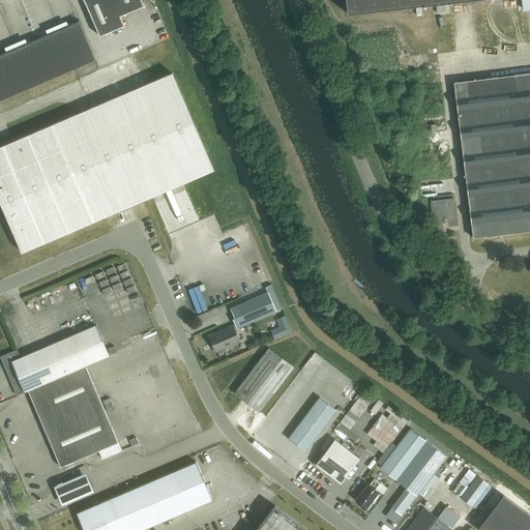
[(83,0),(99,36),(124,26),(120,17),(144,6),(141,0),(83,0)]
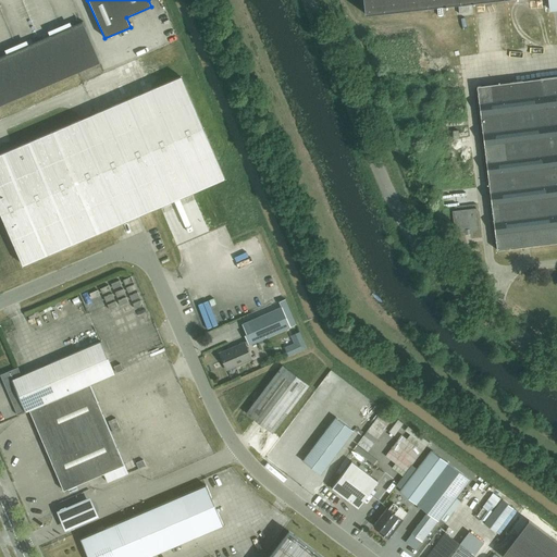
[(362,0),(364,14),(490,0),(362,0)]
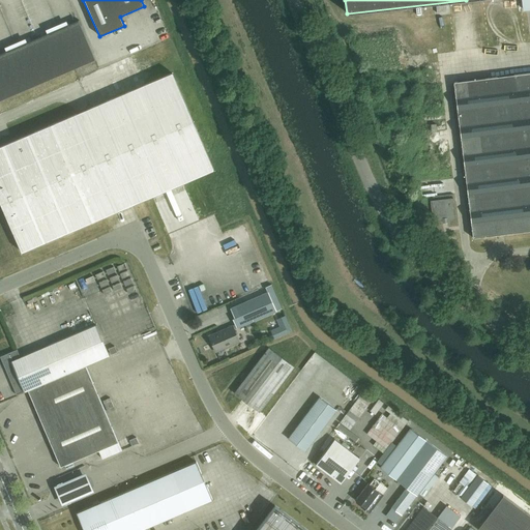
[(95,61),(78,20),(78,21),(0,54),(0,100),(94,60),(95,61)]
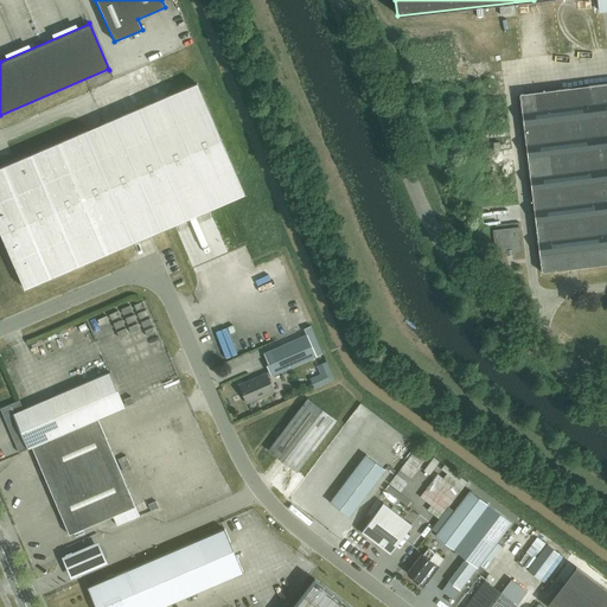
[(606,264),(606,83),(519,95),(541,273),(606,264)]
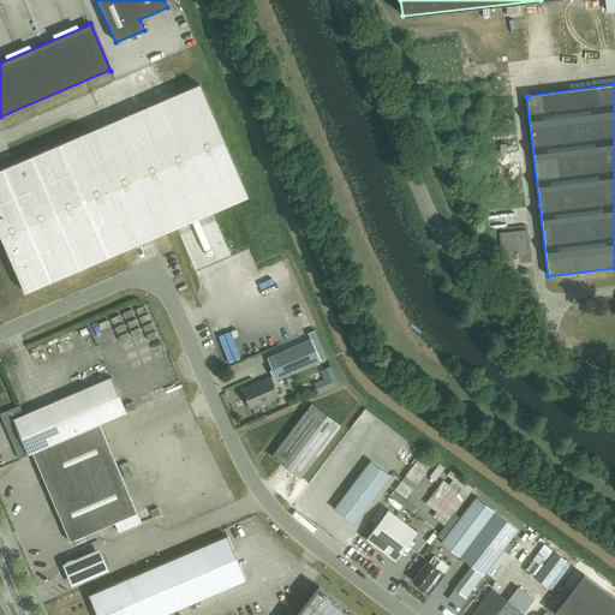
[(248,197),(199,85),(0,171),(0,234),(24,292),(248,197)]
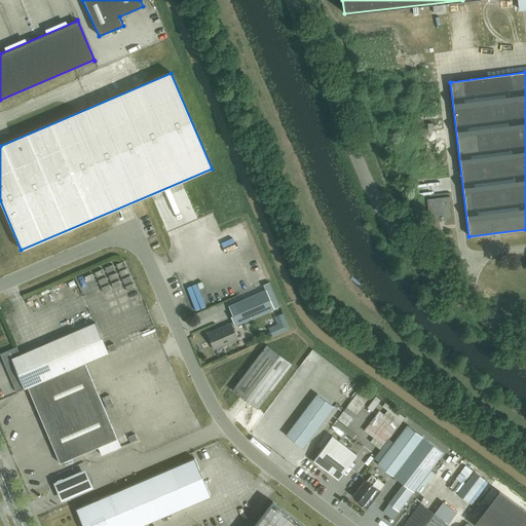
[(417,197),(415,182),(405,183),(407,198),(417,197)]
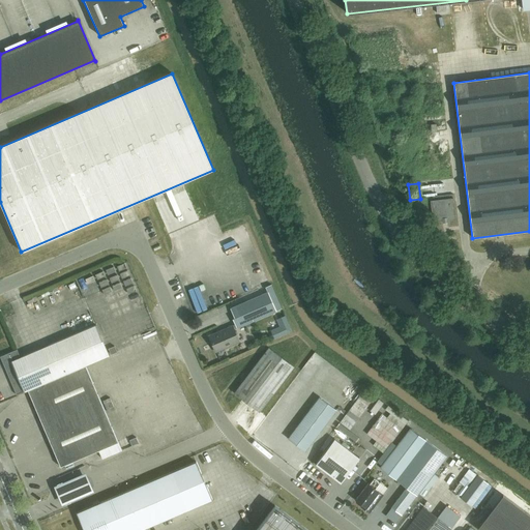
[(453,198),(431,201),(433,223),(457,219),(453,198)]
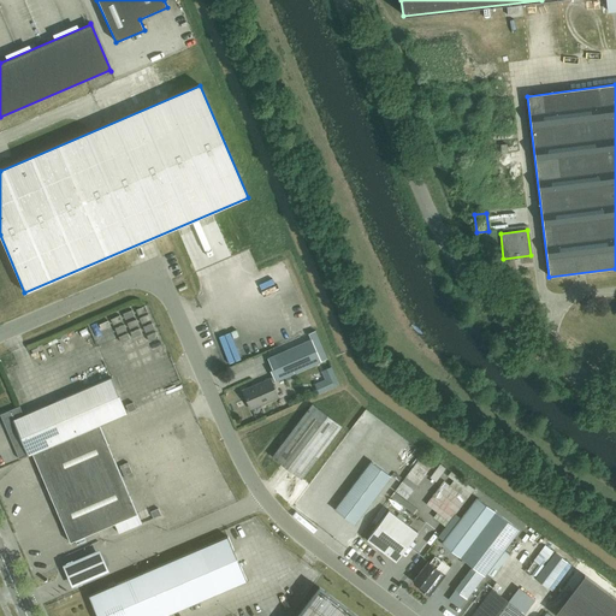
[(320,362),(311,339),(267,359),(272,369),(270,371),(273,378),(243,390),(250,409),(278,398),(272,383),(320,362)]
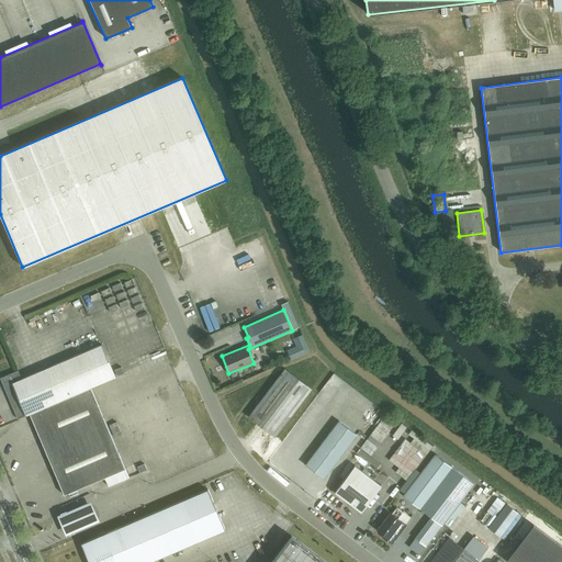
[(18,371),(0,379),(4,388),(4,389),(12,407),(14,411),(18,418),(18,419),(29,414),(90,389),(115,378),(101,345),(52,366),(21,380),(18,371)]
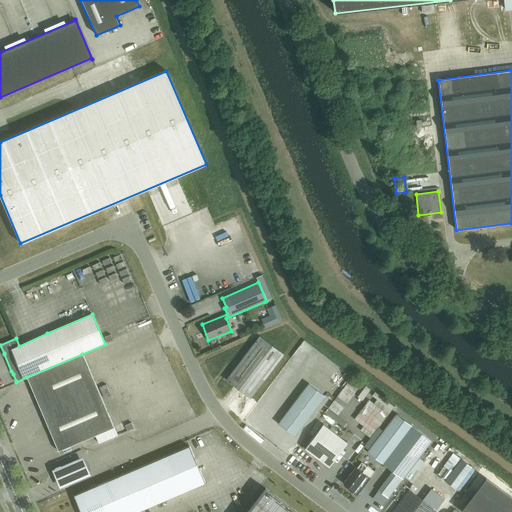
[(283,355),(259,336),(226,380),(250,398),(283,355)]
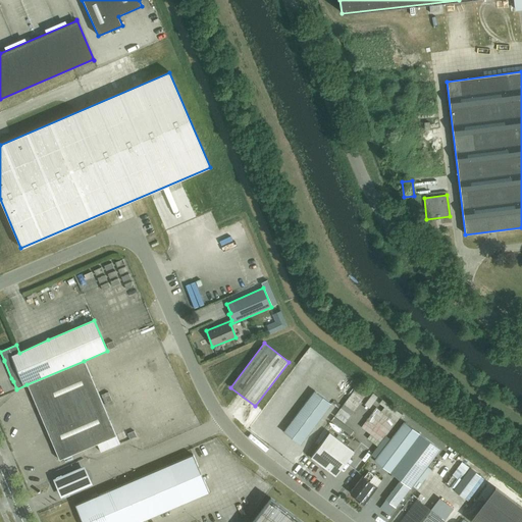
[(84,361),(27,384),(59,460),(98,442),(102,450),(120,441),(84,361)]
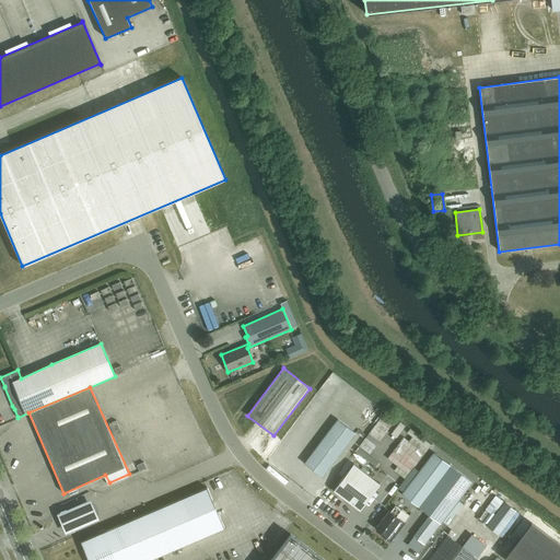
[(401,423),(387,412),(369,438),(384,448),(401,423)]
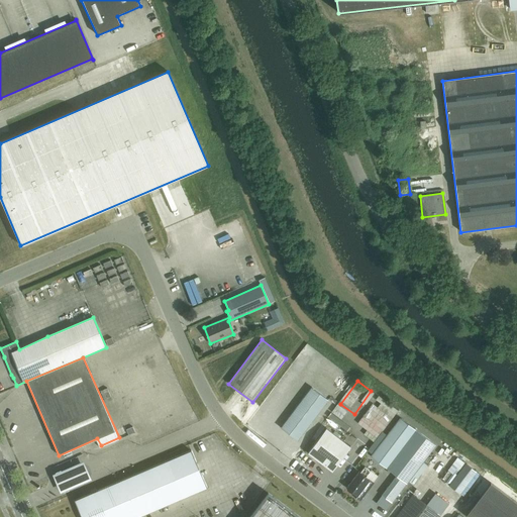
[(327,400),(311,388),(281,428),(297,440),(327,400)]
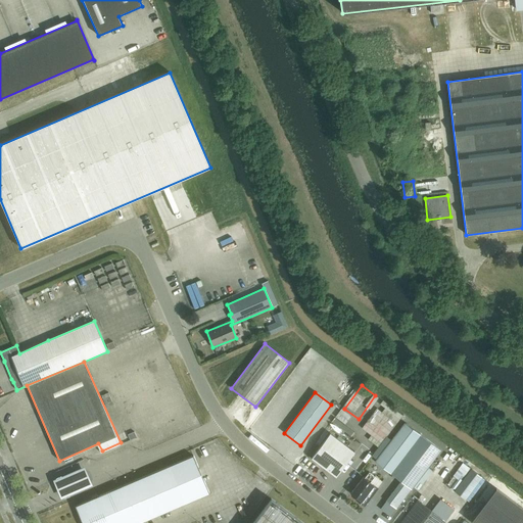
[(386,401),(380,411),(392,419),(394,416),(401,421),(406,415),(386,401)]
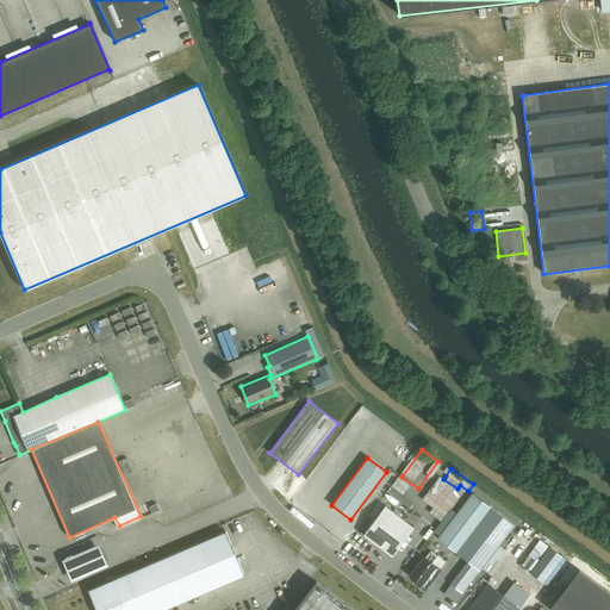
[(471,492),(436,537),(455,553),(490,508),(471,492)]
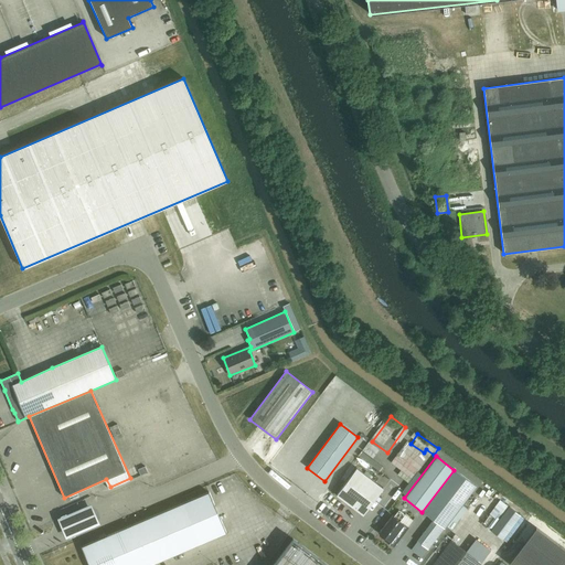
[(149,467),(151,461),(139,457),(137,462),(149,467)]
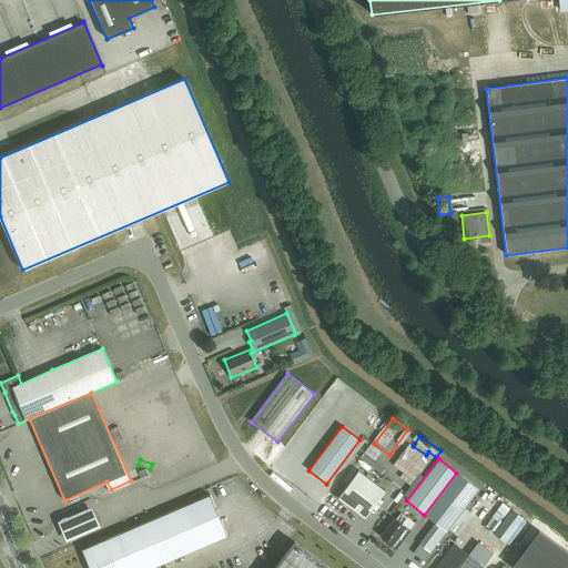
[(385,492),(358,470),(337,498),(365,518),(385,492)]
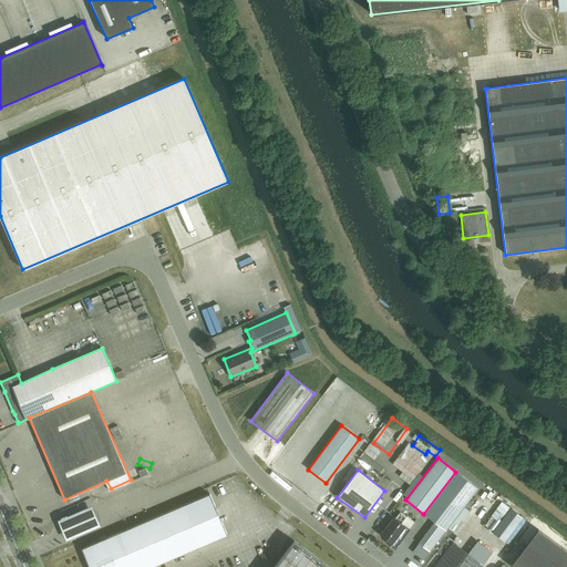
[(477,488),(456,472),(424,514),(434,522),(419,543),(429,552),(477,488)]
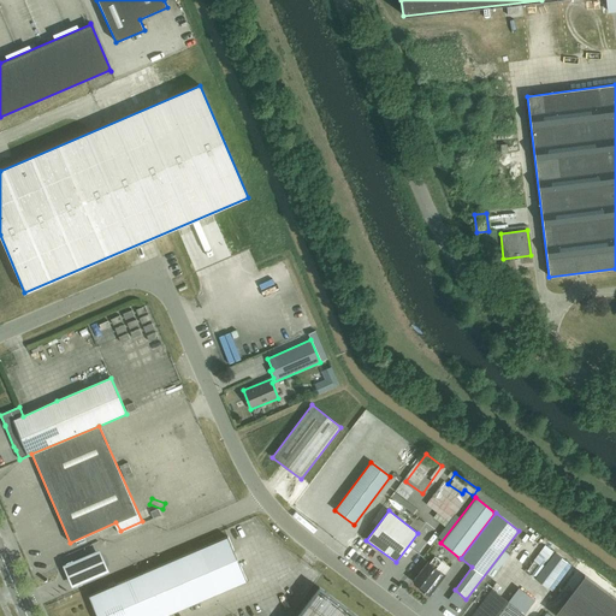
[(164,615),(247,581),(227,537),(88,597),(96,615),(164,615)]
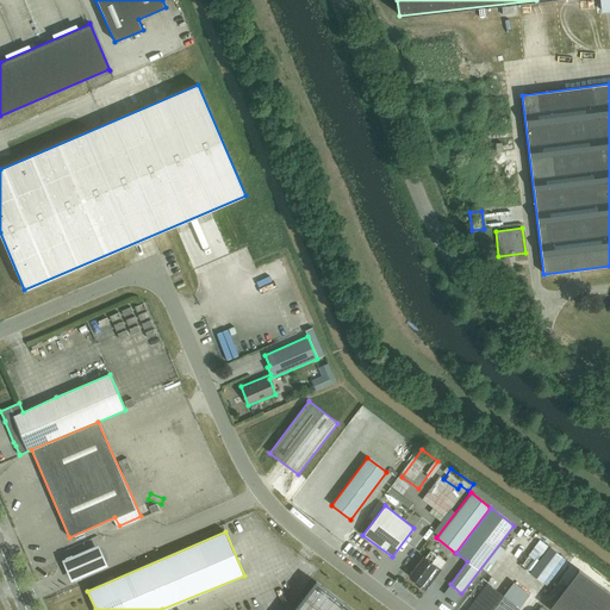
[(508,560),(526,574),(547,546),(529,531),(508,560)]
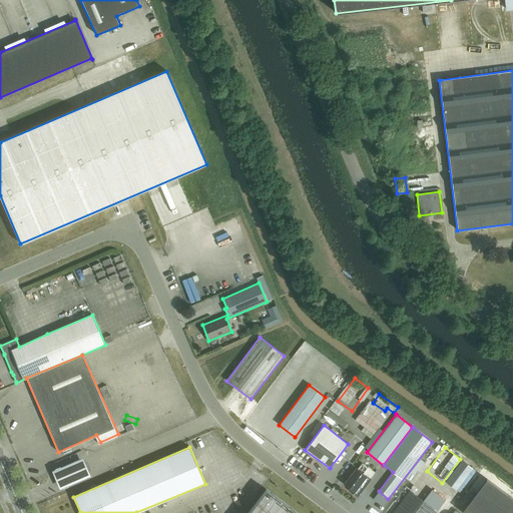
[(82,455),(50,468),(57,483),(58,486),(90,473),(86,464),(82,455)]
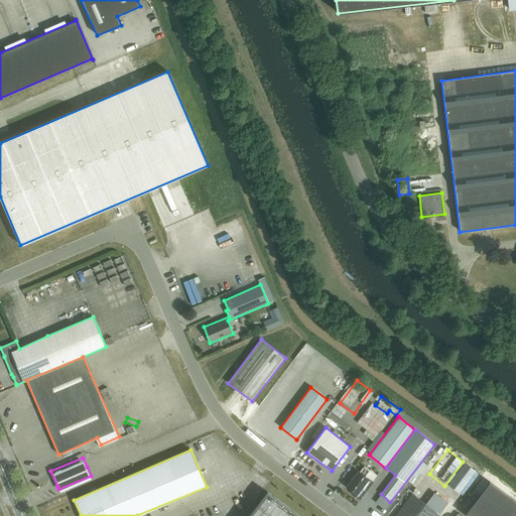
[(373,482),(371,481),(376,475),(370,471),(364,466),(359,472),(358,471),(346,487),(352,492),(351,494),(359,500),(373,482)]
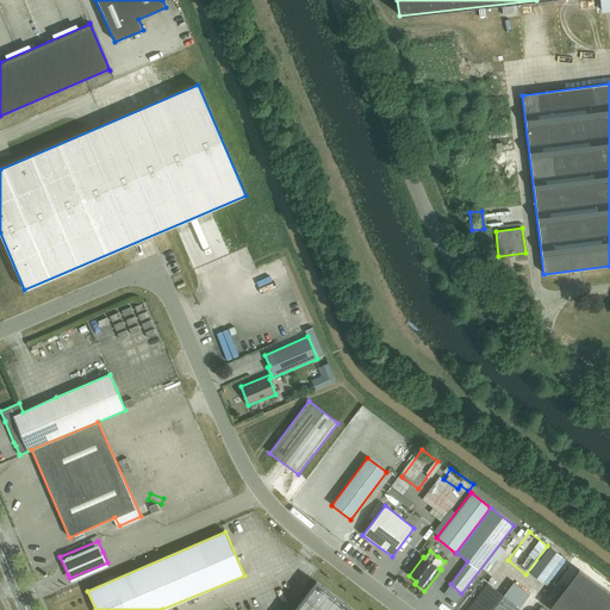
[(509,578),(504,586),(509,589),(515,580),(509,578)]
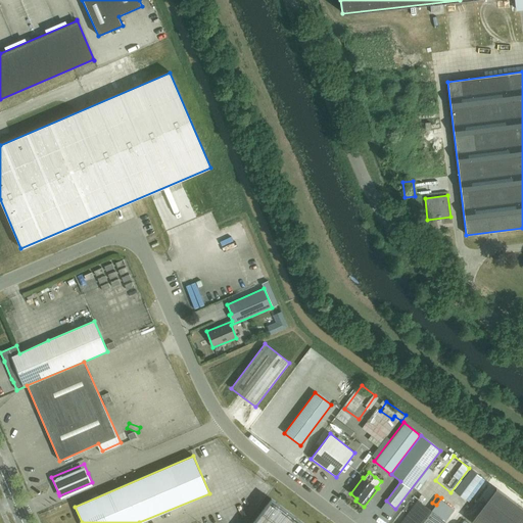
[(301,522),(271,500),(252,522),(301,522)]
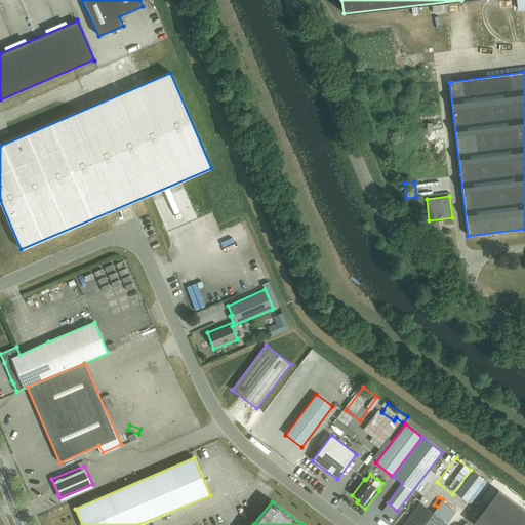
[(445,524),(447,523),(419,502),(401,524),(445,524)]
